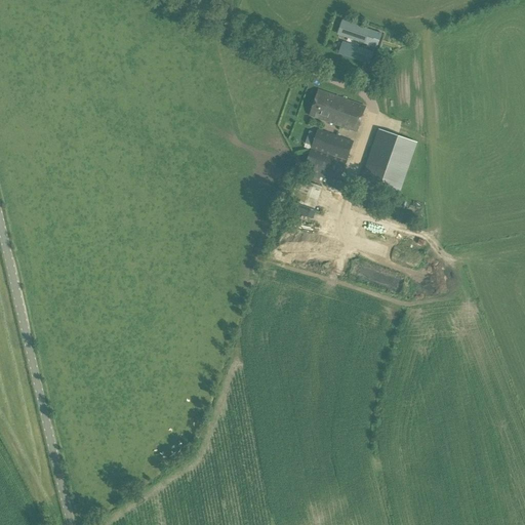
[(339,28),(338,35),(364,43),(368,37),(369,30),(344,21),(339,28)]
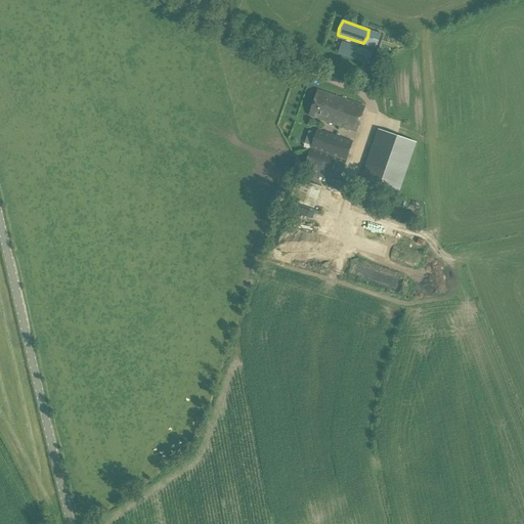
[(340,54),(353,59),(358,47),(344,42),(340,54)]
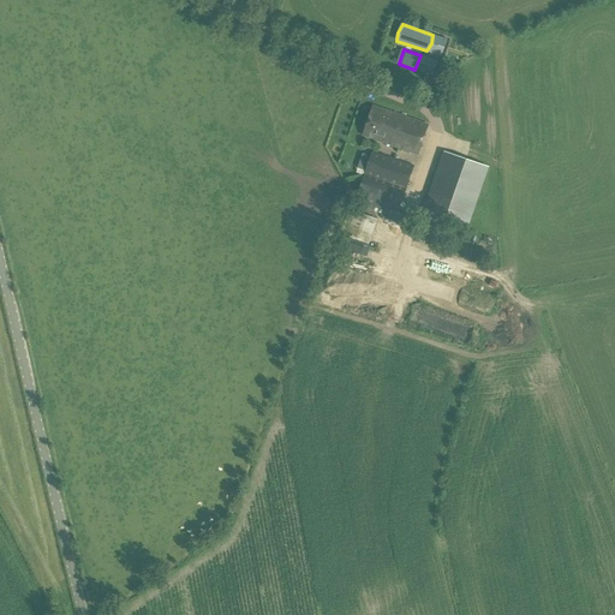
[(372,105),(362,136),(418,155),(429,124),(384,109),(372,105)]
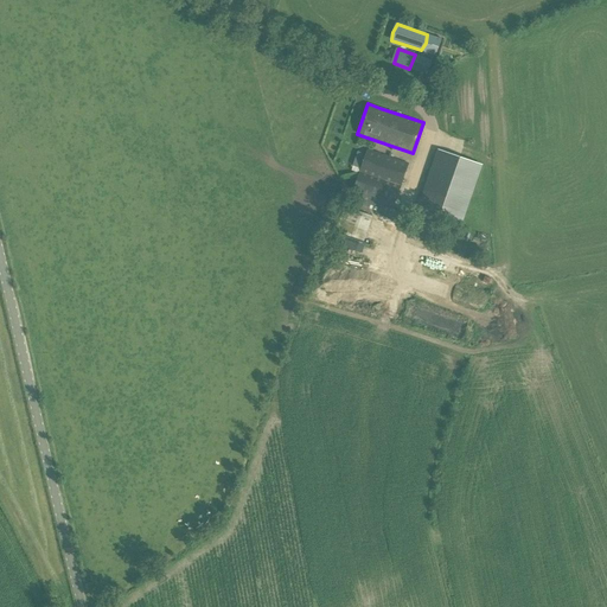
[(352,191),(353,192),(363,195),(359,204),(383,212),(382,216),(388,218),(388,217),(398,222),(401,213),(393,210),(409,164),(368,148),(363,161),(356,159),(353,168),(359,171),(352,191)]
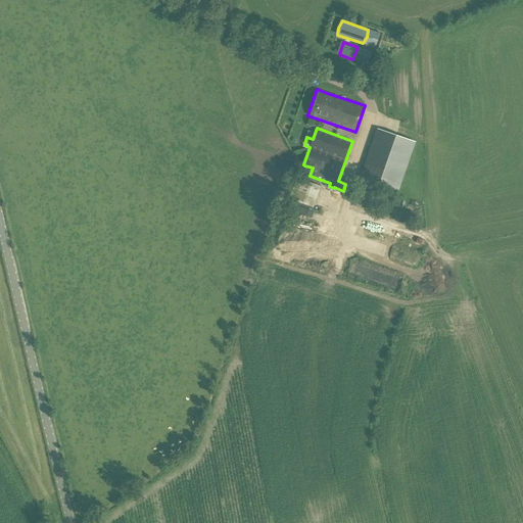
[(378,130),(369,152),(362,172),(383,178),(401,184),(416,143),(395,136),(378,130)]
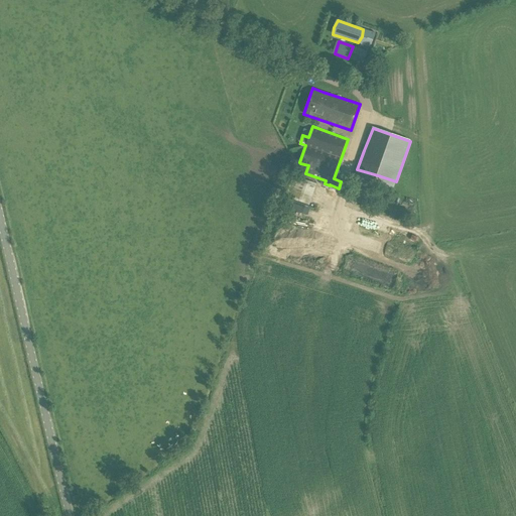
[(308,207),(316,183),(292,175),(284,199),(308,207)]
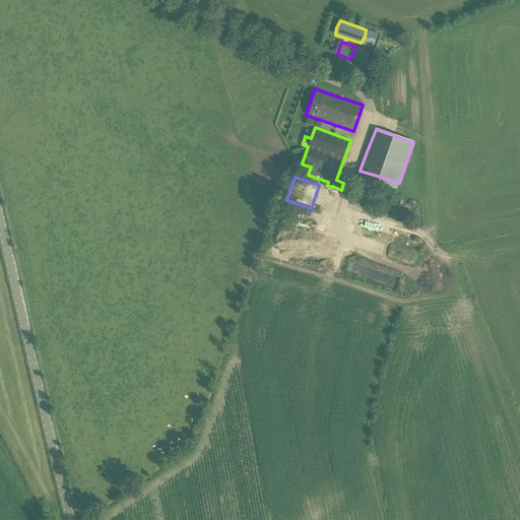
[(375,191),(361,186),(356,198),(371,203),(375,191)]
